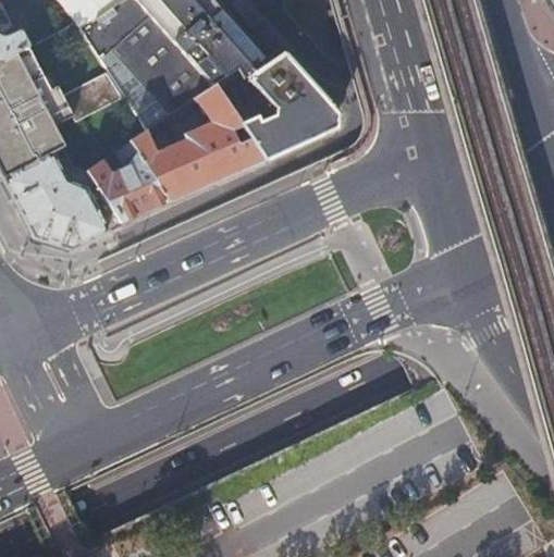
[(0,0),(0,60),(28,46),(29,45),(21,29),(19,29),(3,35),(0,33),(0,0)]
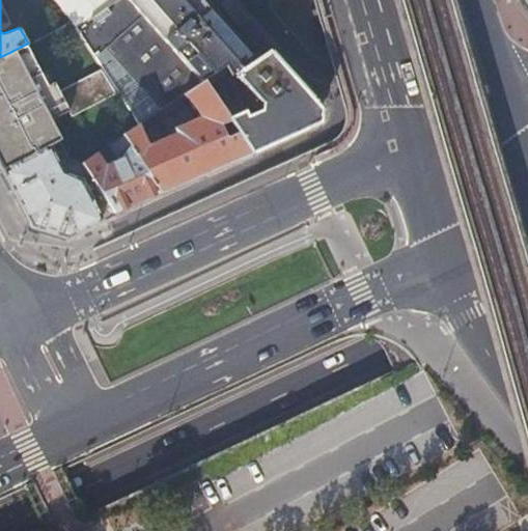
[(56,0),(78,27),(116,0),(56,0)]
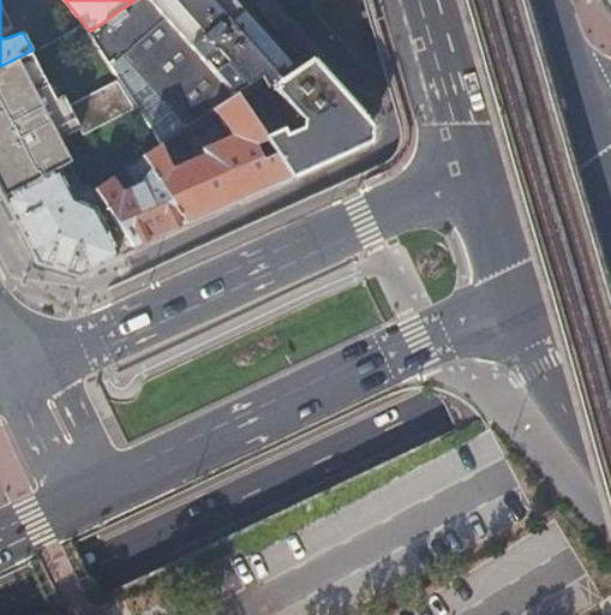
[(235,93),(261,76),(262,75),(269,84),(305,60),(251,0),(135,0),(90,31),(112,66),(125,54),(189,124),(213,107),(235,93)]
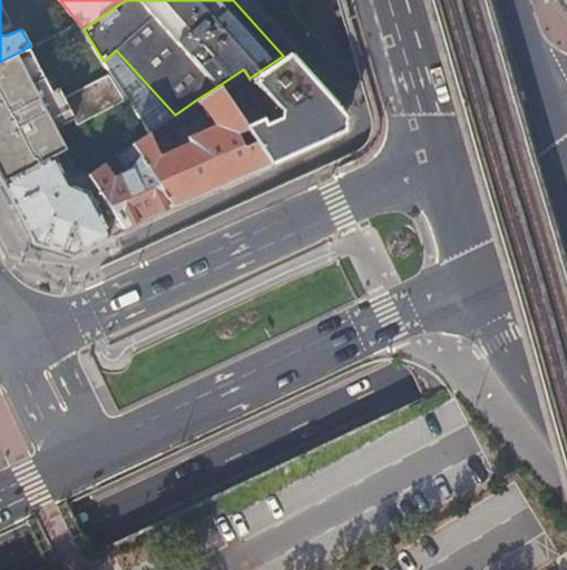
[(29,47),(0,61),(0,175),(5,185),(66,150),(55,130),(74,119),(77,125),(127,99),(111,74),(57,99),(29,47)]
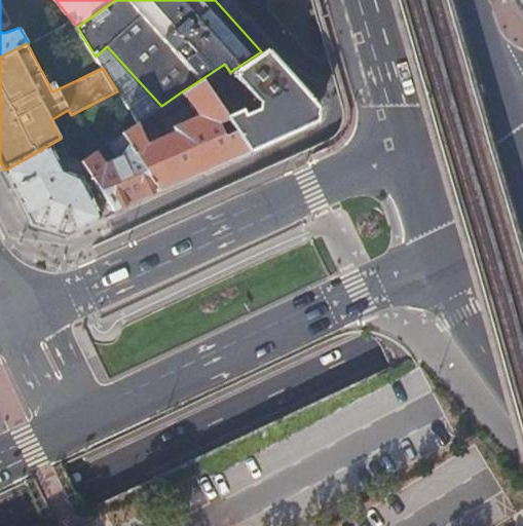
[(235,128),(250,150),(279,138),(315,121),(319,106),(286,71),(267,49),(232,72),(258,102),(257,108),(250,112),(246,106),(226,115),(228,119),(235,128)]
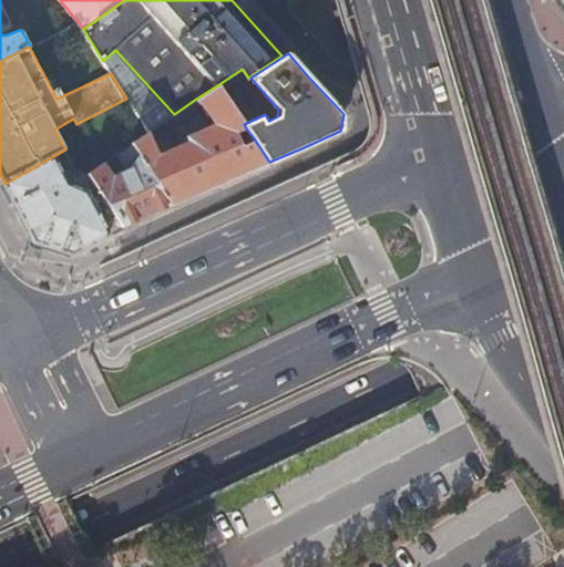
[(217,185),(269,162),(254,138),(245,144),(238,134),(246,129),(244,124),(217,85),(196,99),(213,124),(185,137),(187,142),(161,154),(146,133),(132,143),(173,205),(217,185)]
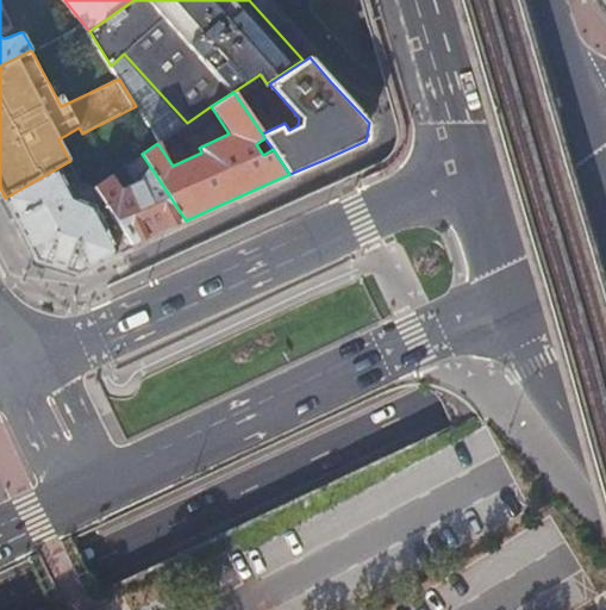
[(164,229),(186,221),(142,154),(125,166),(137,182),(122,190),(112,175),(94,187),(107,206),(132,243),(164,229)]
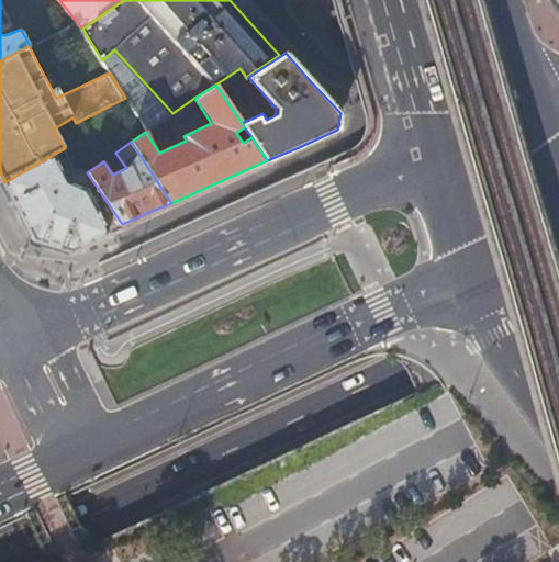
[(108,232),(122,224),(99,190),(89,197),(86,190),(66,182),(59,171),(52,156),(4,182),(35,240),(70,251),(99,236),(108,232)]
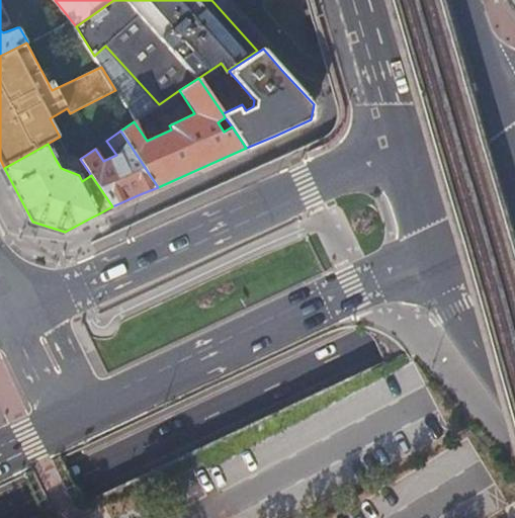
[(82,181),(91,175),(80,159),(68,155),(67,152),(55,158),(61,168),(79,175),(82,181)]
